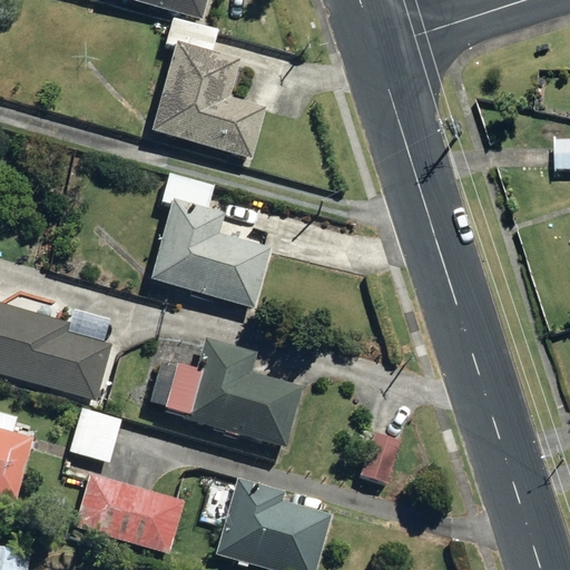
[(124,0),(200,21),(206,0),(124,0)]
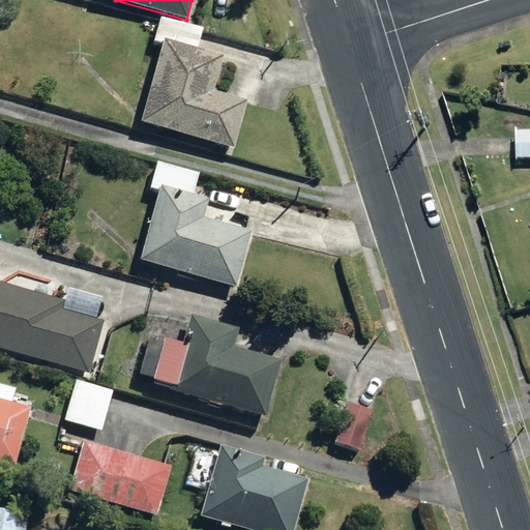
[(140,123),(234,149),(246,102),(212,93),(223,58),(169,43),(163,41),(140,123)]
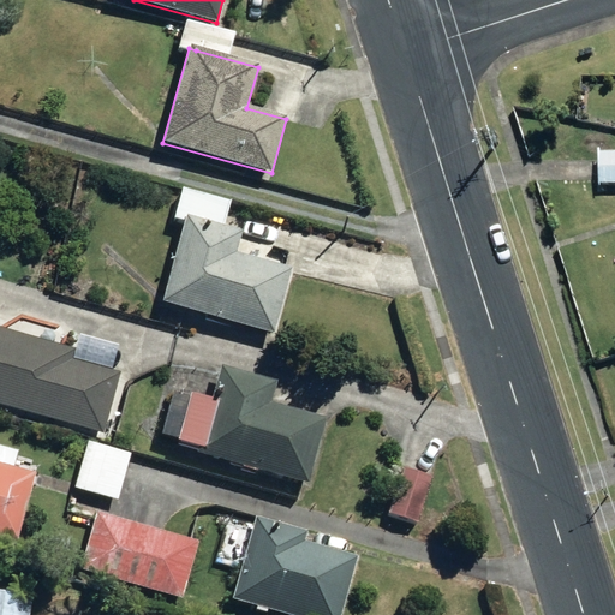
[(614,153),(603,154),(603,183),(614,183),(614,153)]
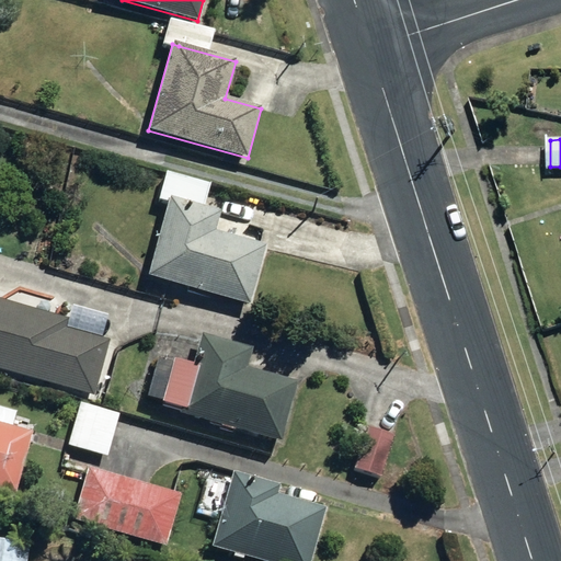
[(148,276),(250,305),(266,247),(214,231),(219,213),(171,199),(148,276)]
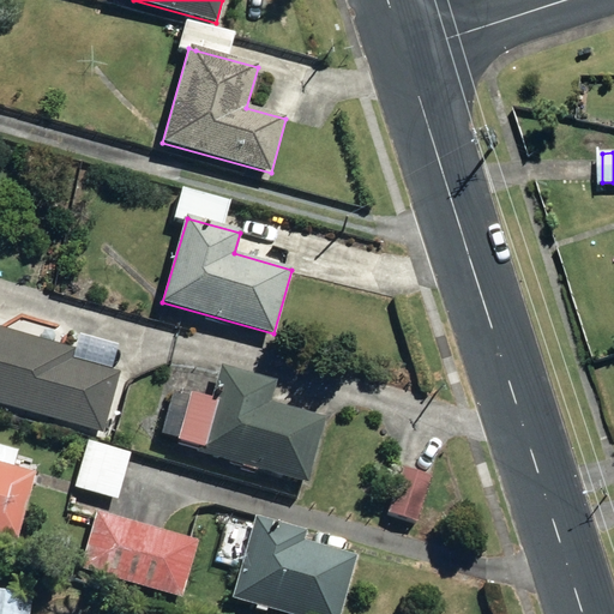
[(0,403),(104,433),(120,374),(70,361),(72,350),(0,330),(0,403)]
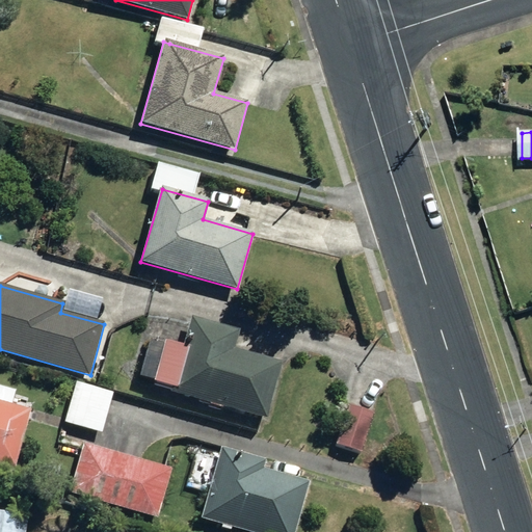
[(170,394),(266,421),(282,366),(232,351),(237,334),(190,321),(183,348),(166,343),(154,386),(170,391),(170,394)]
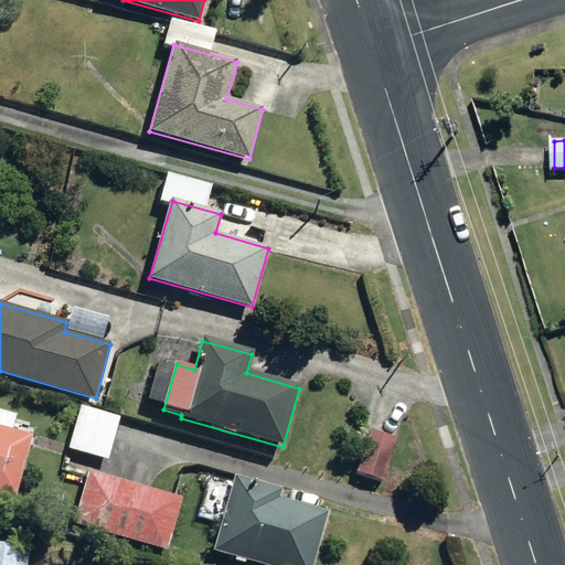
[(68,449),(107,460),(119,418),(80,408),(68,449)]
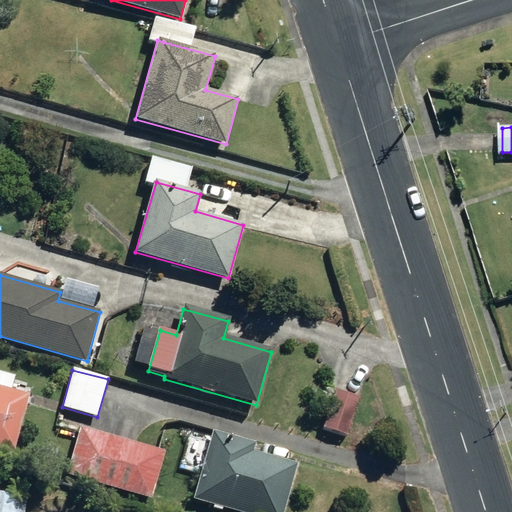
[(0,447),(14,451),(29,397),(10,392),(13,378),(0,374),(0,447)]
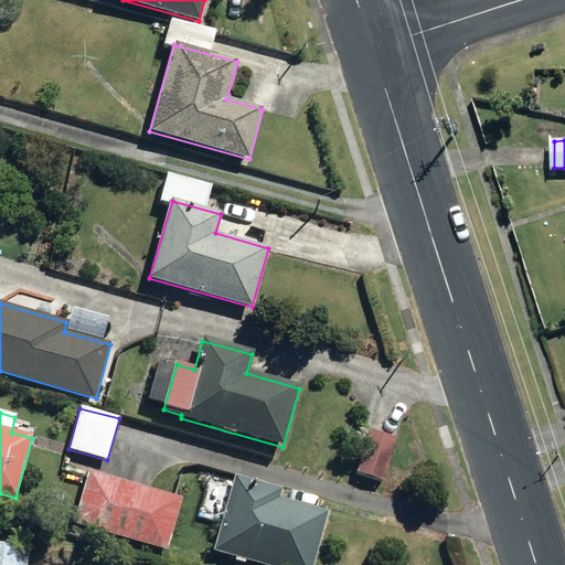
[(358,473),(383,481),(396,439),(371,432),(358,473)]
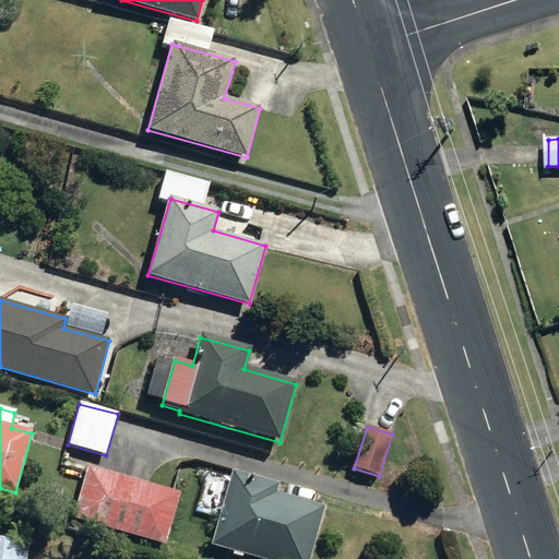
[(74,519),(165,545),(179,495),(88,468),(74,519)]
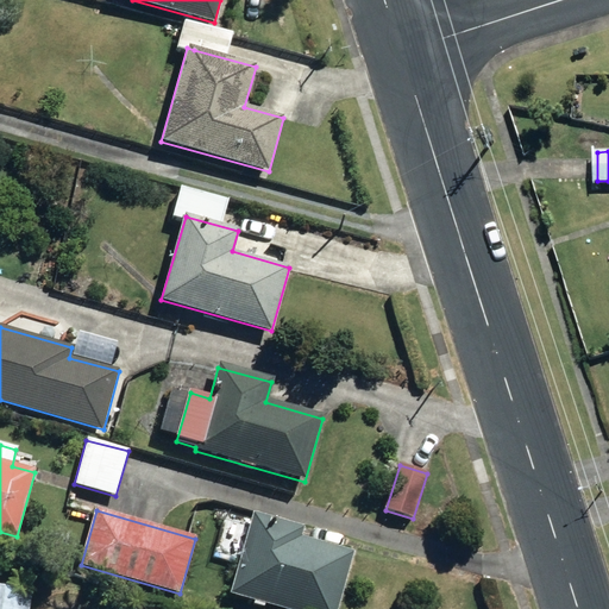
[(230,596),(275,608),(338,608),(353,554),(301,539),(305,529),(253,515),(230,596)]
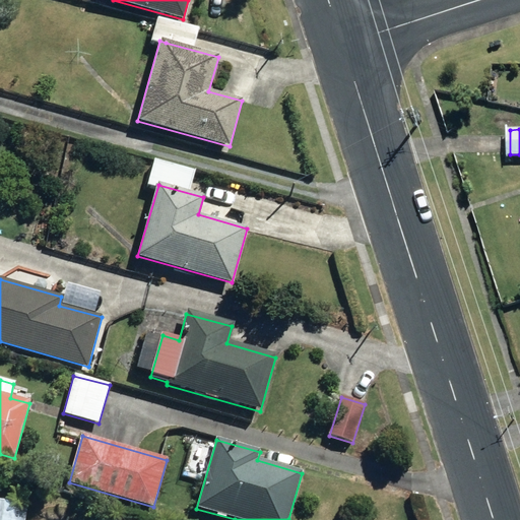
[(0,519),(23,519),(26,508),(0,503),(0,519)]
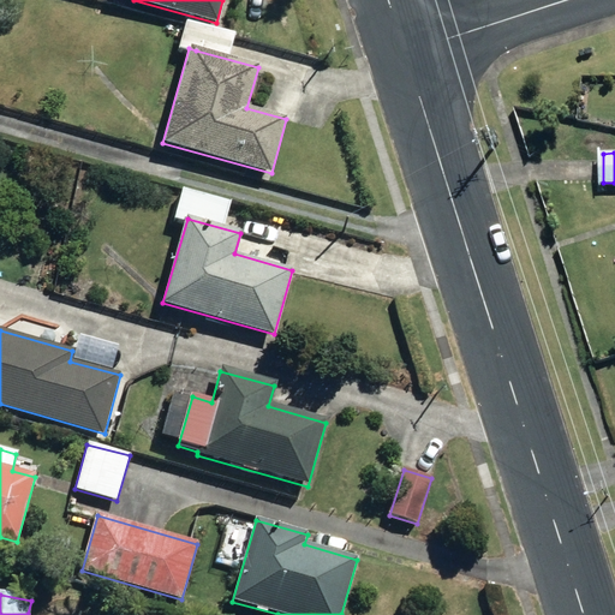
All buildings are outlined.
